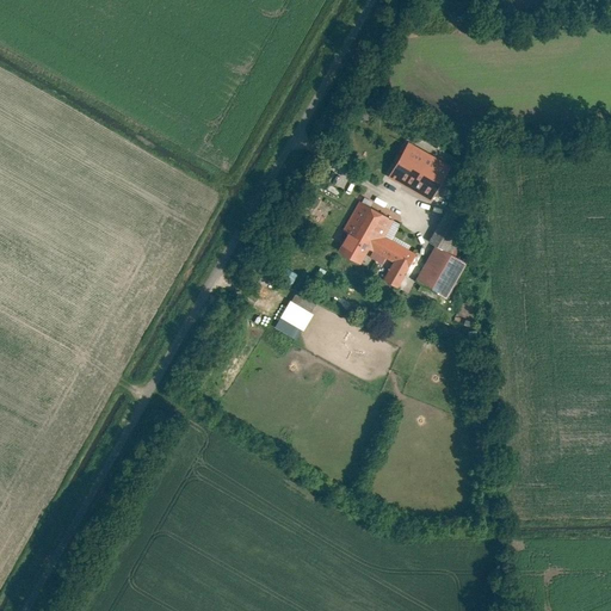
[(452,168),(409,143),(389,180),(432,204),(452,168)]
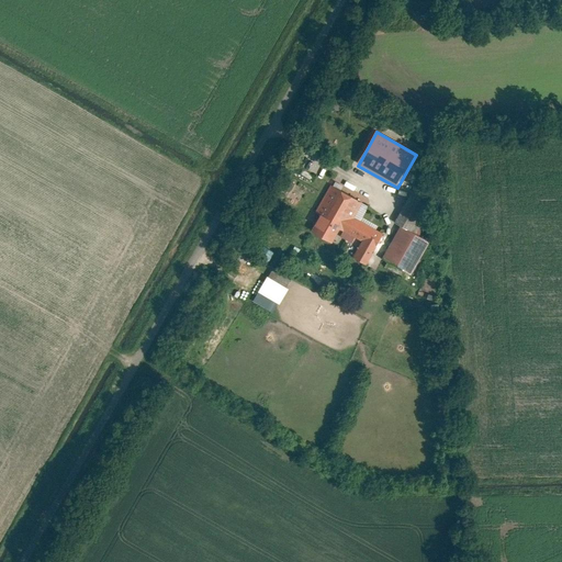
[(364,204),(328,184),(313,213),(319,216),(310,234),(330,245),(338,231),(344,233),(340,238),(357,248),(350,260),(366,268),(384,235),(356,220),(364,204)]
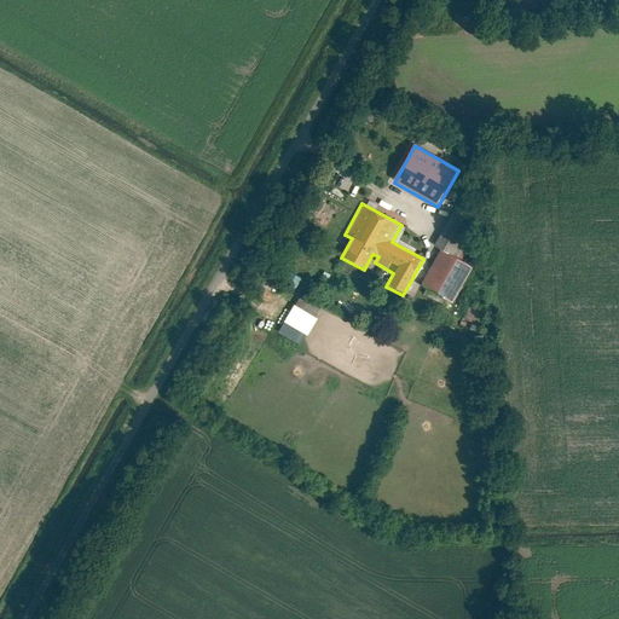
[(434,247),(440,250),(460,260),(479,221),(453,209),(434,247)]
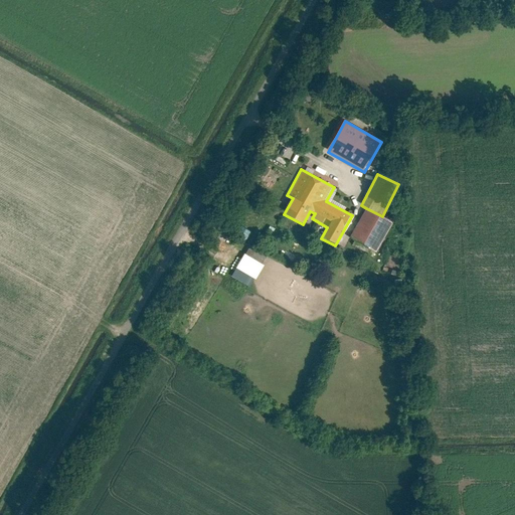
[(382,216),(366,208),(350,238),(378,253),(394,222),(382,216)]
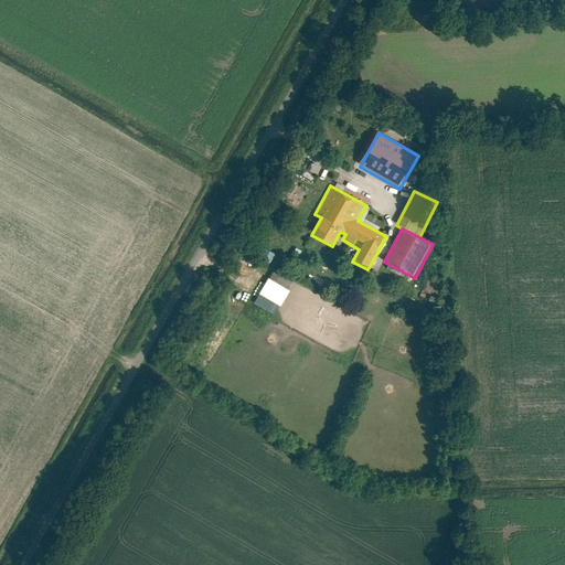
[(270,265),(276,253),(264,247),(258,258),(270,265)]
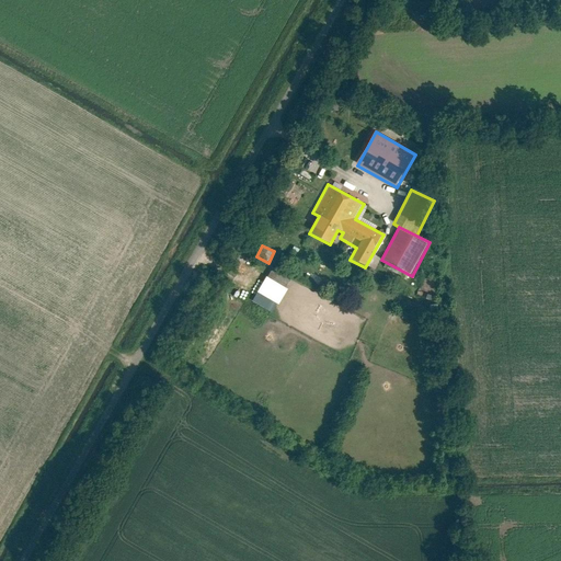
[(252,300),(273,312),(288,287),(266,275),(252,300)]
